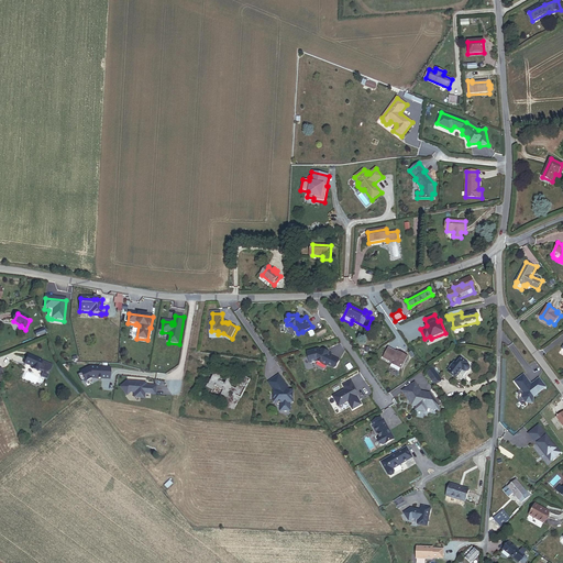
[(400,372),(408,356),(398,352),(398,354),(388,350),(384,357),(394,362),(393,365),(395,365),(393,368),(400,372)]
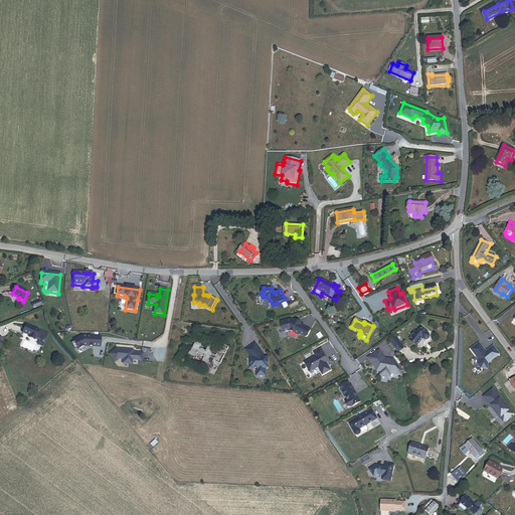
[(296,323),(293,321),(284,324),(285,328),(283,328),(285,334),(291,333),(300,337),(301,336),(307,339),(309,338),(312,332),(304,329),(305,328),(302,326),(299,325),(300,323),(297,322),(296,323)]
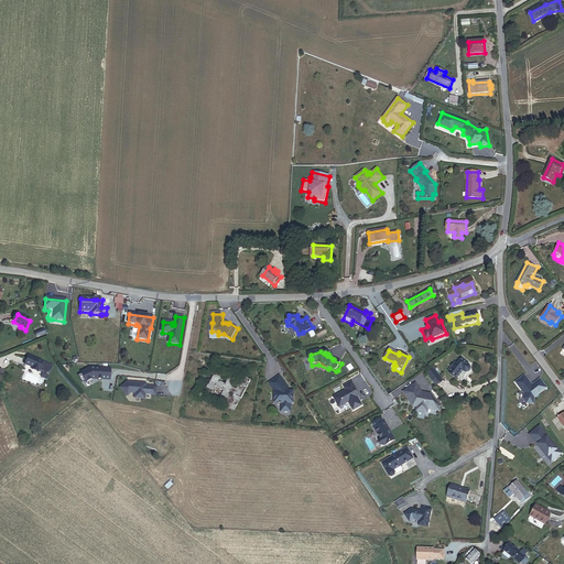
[(30,357),(25,366),(34,369),(33,371),(40,373),(41,370),(45,372),(49,366),(43,364),(44,362),(30,357)]
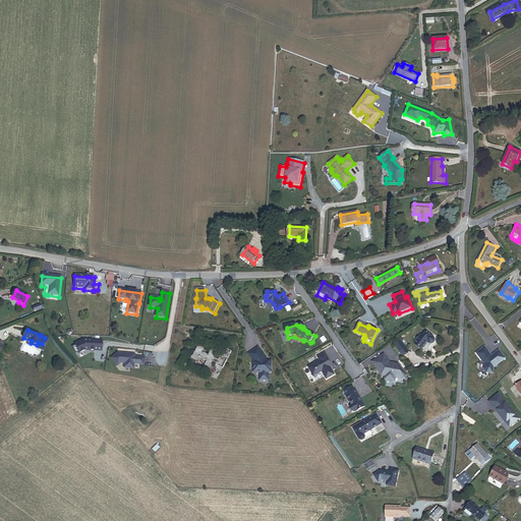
[(435,342),(436,339),(433,337),(432,336),(433,336),(427,332),(423,337),(420,335),(414,343),(422,349),(427,343),(428,344),(431,344),(433,344),(435,342)]
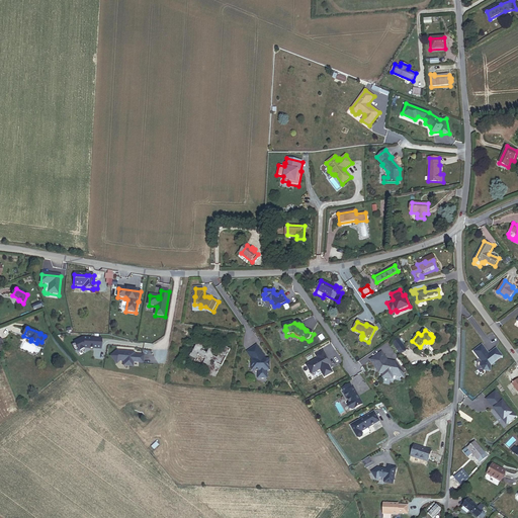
[(84,339),(75,343),(76,344),(79,351),(79,352),(87,349),(90,349),(90,350),(100,350),(100,340),(84,339)]
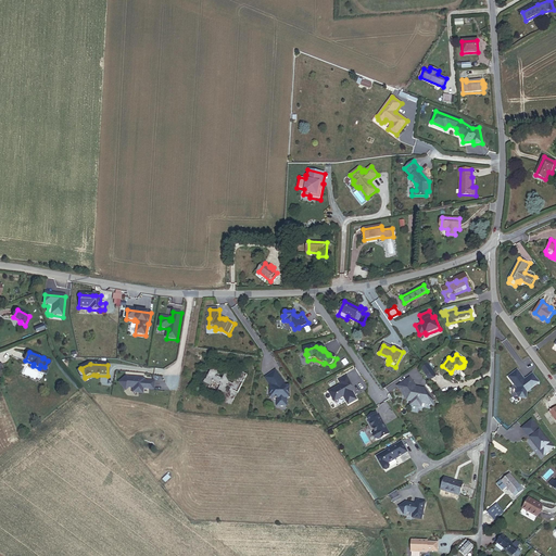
[(437,376),(429,364),(421,369),(429,380),(437,376)]
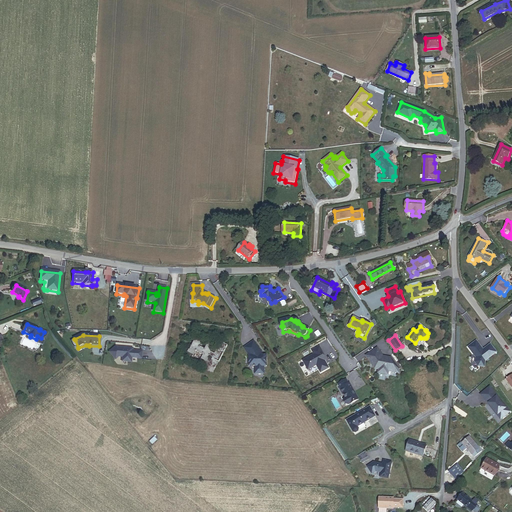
[(250,356),(250,367),(256,367),(257,375),(266,375),(265,367),(268,367),(268,358),(265,358),(265,357),(255,342),(246,349),(248,351),(247,352),(250,356)]
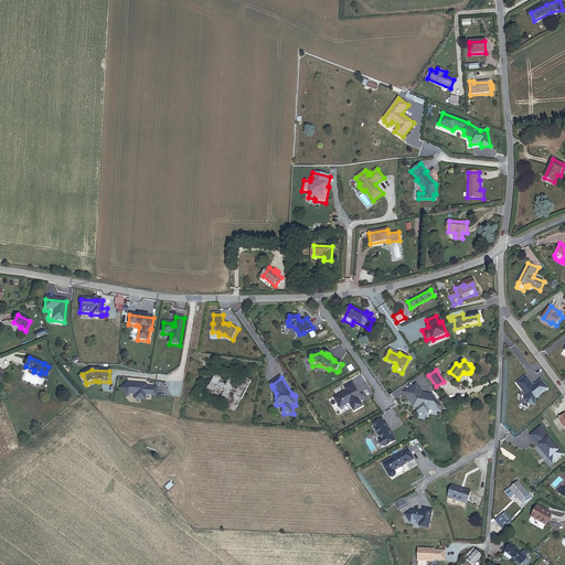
[(526,396),(525,401),(529,405),(535,406),(536,400),(548,391),(542,382),(534,387),(526,379),(518,385),(526,396)]
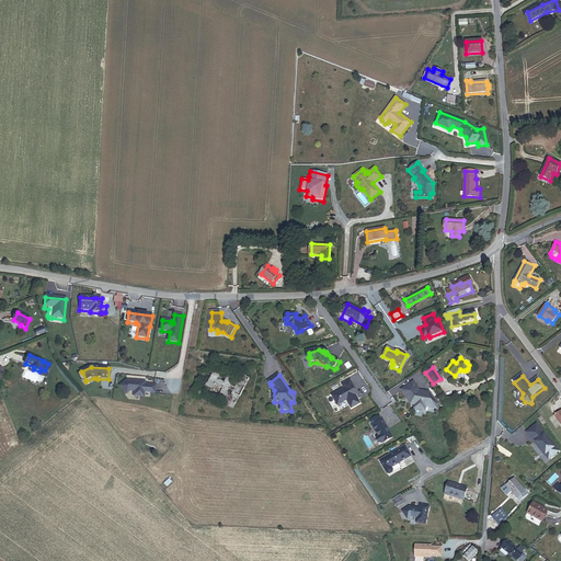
[(127,381),(121,388),(127,396),(130,392),(135,393),(135,398),(145,399),(145,393),(156,395),(157,387),(146,386),(146,384),(127,381)]
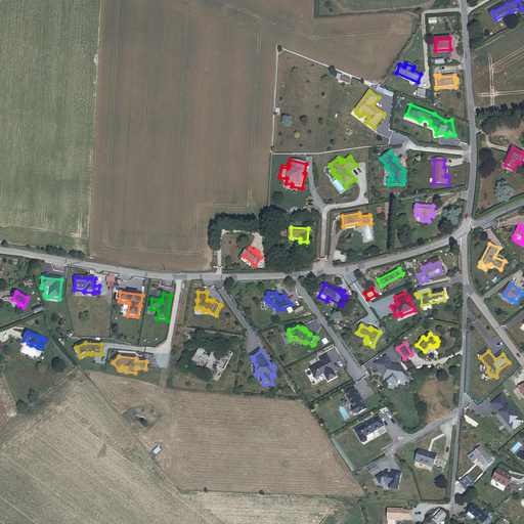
[(311,370),(316,380),(334,369),(332,365),(330,363),(331,362),(328,356),(320,361),(322,364),(311,370)]
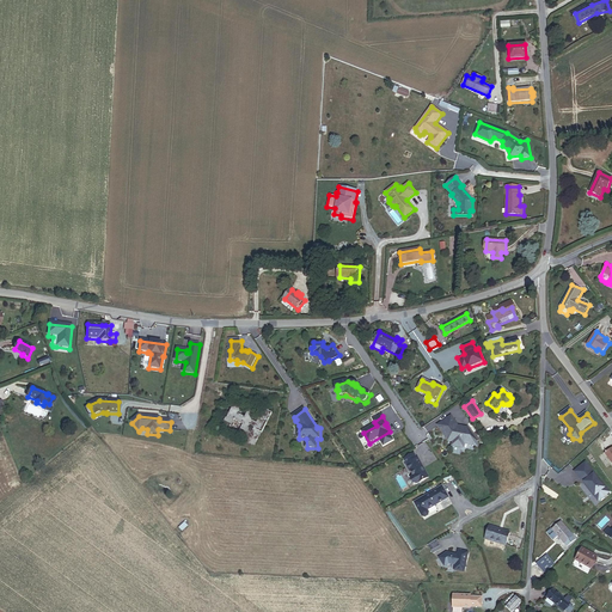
[(477,445),(467,430),(458,428),(457,428),(451,420),(438,428),(448,444),(453,444),(452,448),(464,451),(465,446),(477,448),(477,445)]
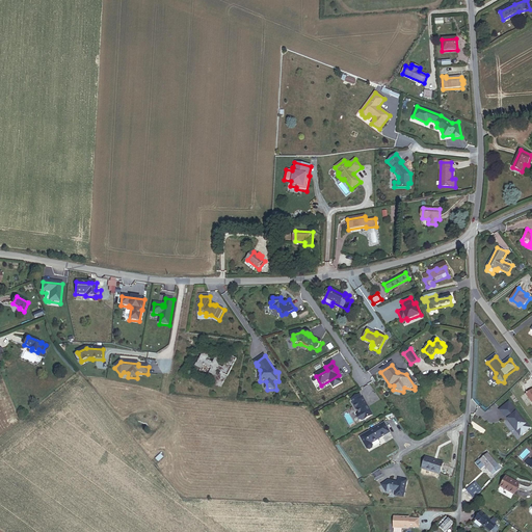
[(360,397),(351,402),(354,406),(353,406),(356,413),(357,413),(360,416),(360,417),(358,420),(361,423),(364,423),(374,417),(368,408),(367,408),(366,406),(367,406),(364,400),(363,401),(360,397)]
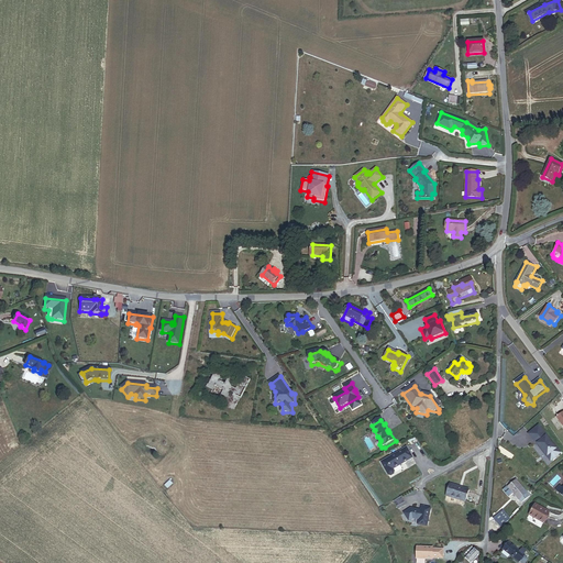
[(562,454),(540,427),(530,434),(537,442),(539,441),(541,443),(539,445),(549,457),(550,456),(553,462),(562,454)]
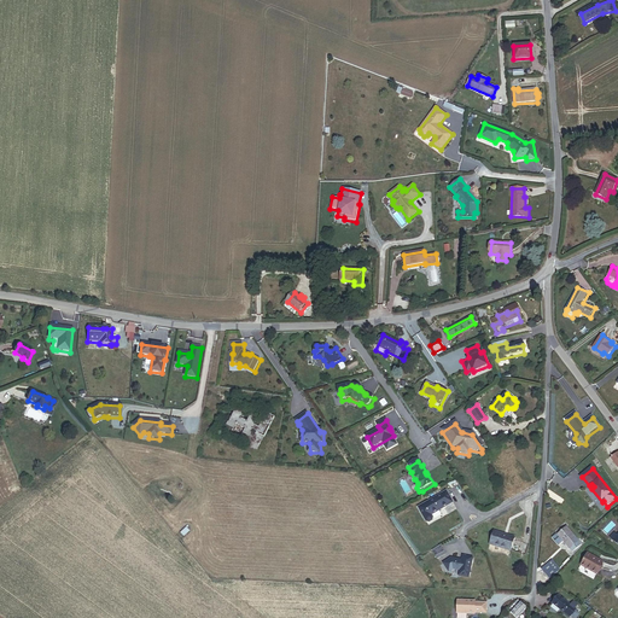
[(454,505),(448,494),(439,499),(443,505),(442,505),(444,509),(445,511),(454,505)]
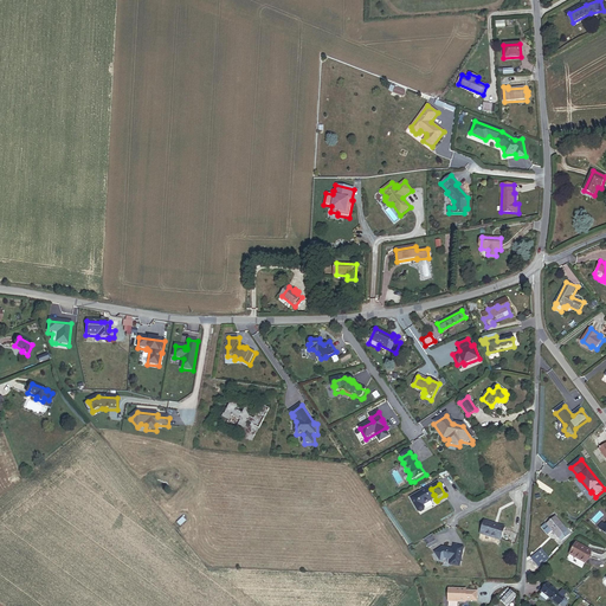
[(433,502),(436,500),(433,495),(434,495),(431,489),(412,501),(418,511),(420,514),(423,515),(425,514),(426,510),(424,508),(433,502)]
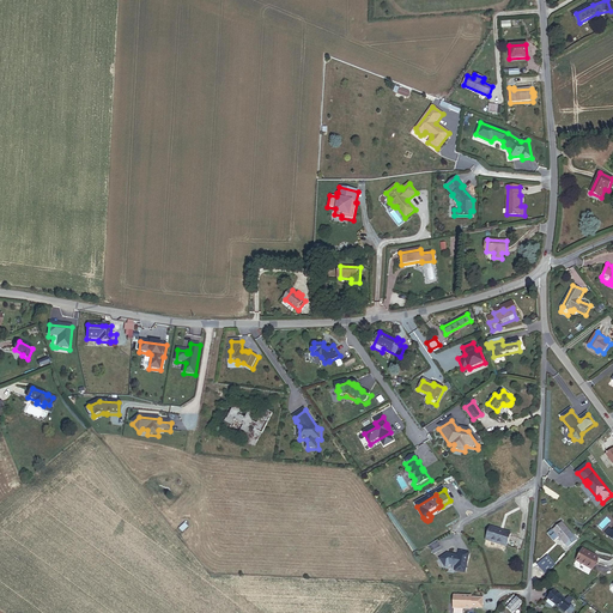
[(575,538),(563,523),(553,530),(556,534),(554,535),(557,539),(558,538),(564,545),(575,538)]
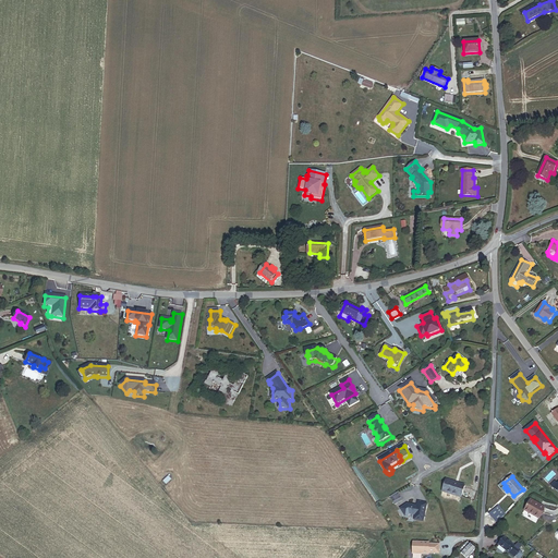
[(443,492),(461,497),(464,485),(446,480),(443,492)]
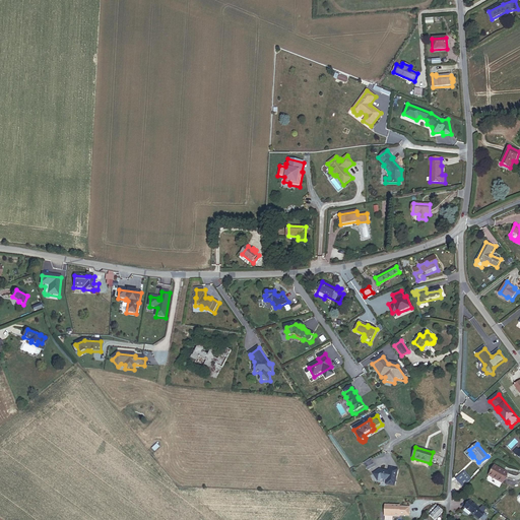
[(376,467),(372,460),(366,463),(370,470),(376,467)]
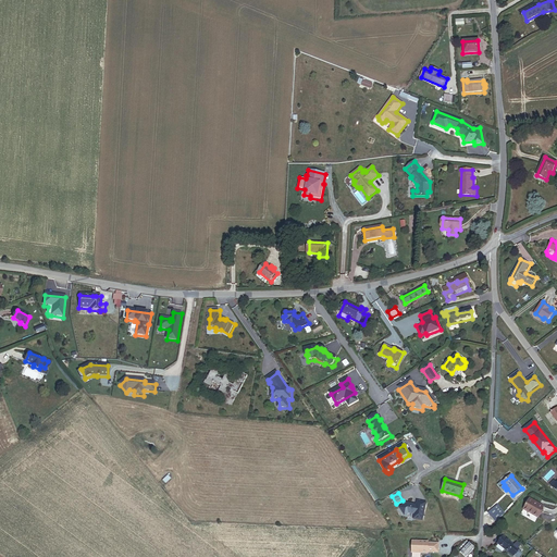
[(524,510),(537,517),(543,507),(530,499),(524,510)]
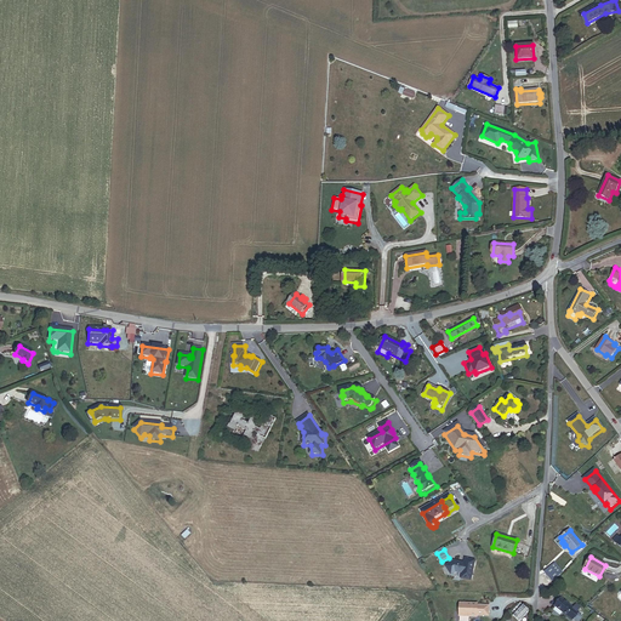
[(460,581),(471,584),(474,568),(454,563),(445,568),(450,576),(455,574),(462,576),(460,581)]
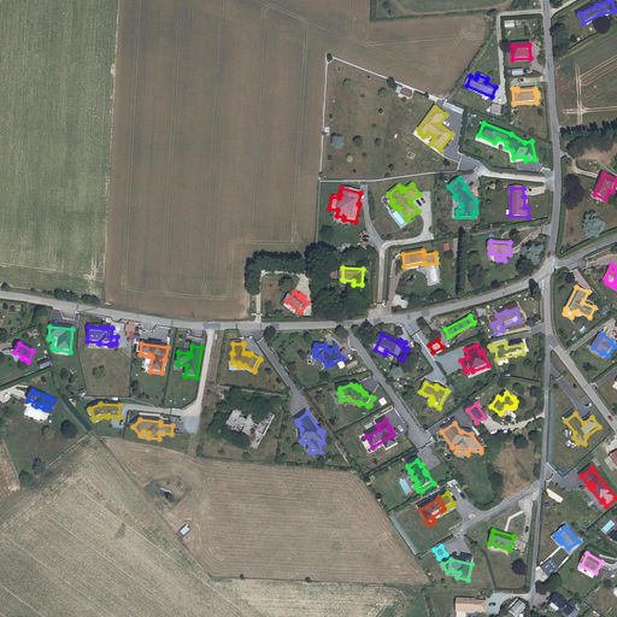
[(559,568),(551,559),(541,570),(548,579),(559,568)]
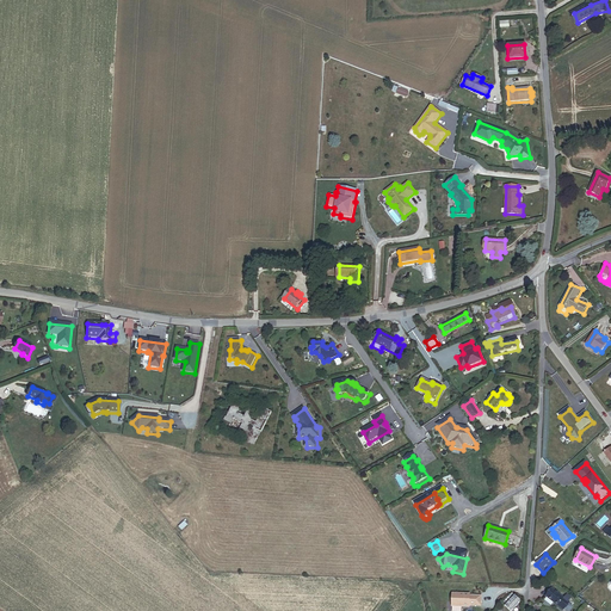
[(568,603),(572,599),(567,594),(563,599),(553,590),(547,597),(563,610),(565,609),(566,610),(569,610),(573,608),(572,606),(569,603),(568,603)]
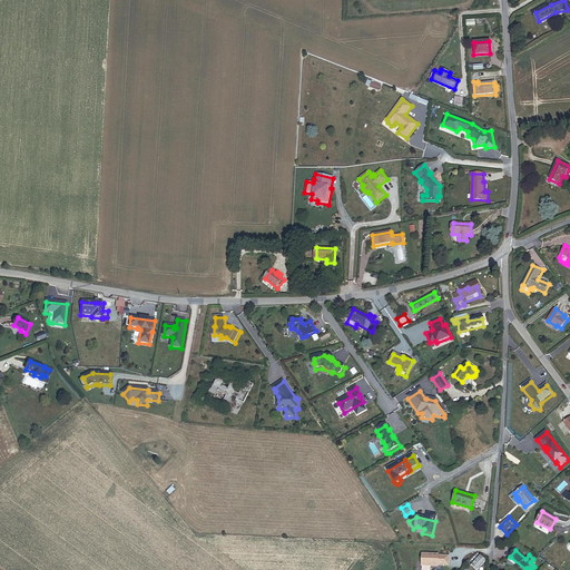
[(469,563),(475,569),(485,561),(478,553),(469,563)]
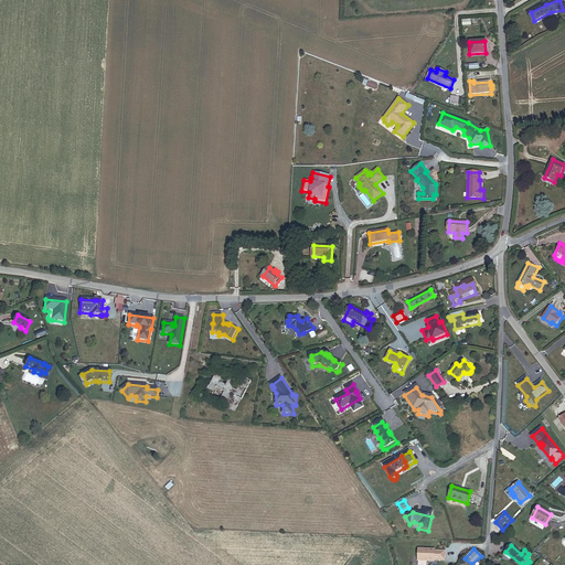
[(444,563),(445,554),(434,553),(434,552),(418,552),(417,563),(434,564),(434,562),(444,563)]
